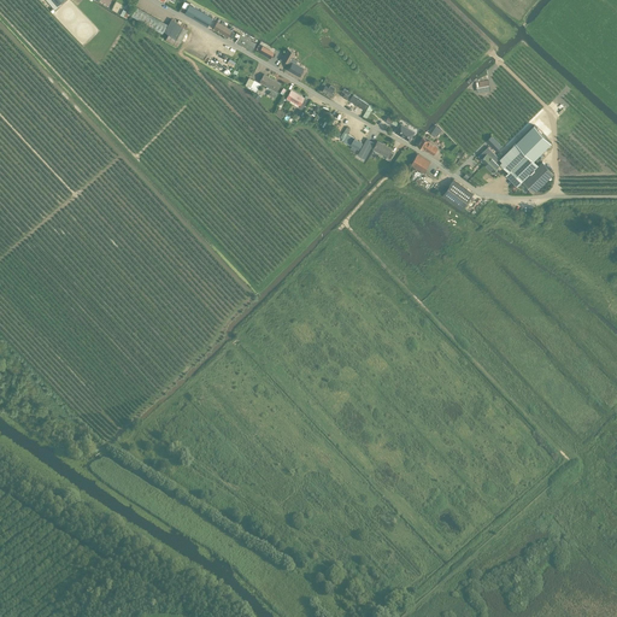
[(184,13),(207,27),(212,17),(189,5),(184,13)]
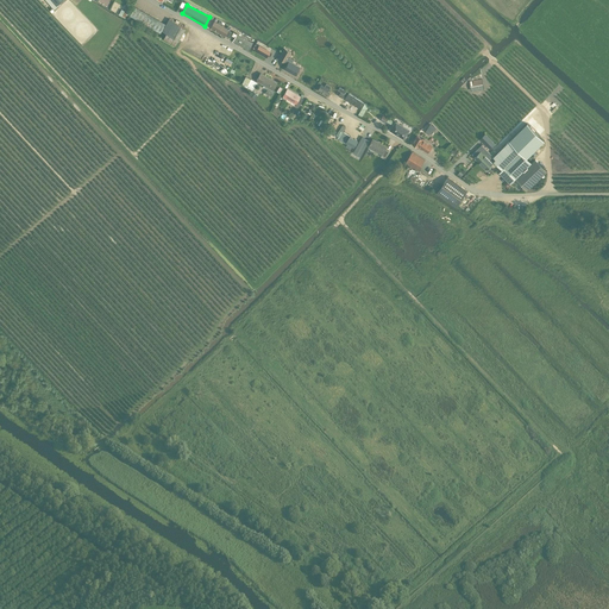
[(121,10),(119,14),(125,18),(131,7),(127,6),(124,11),(121,10)]
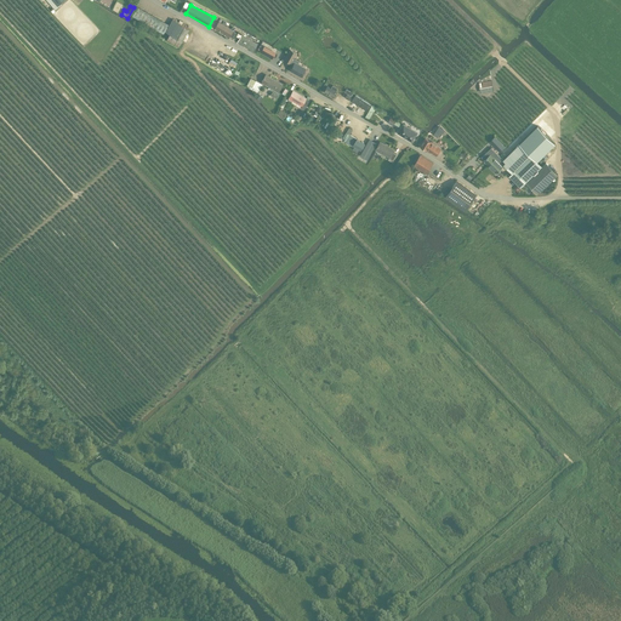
[(137,6),(131,15),(132,16),(163,33),(169,24),(137,6)]
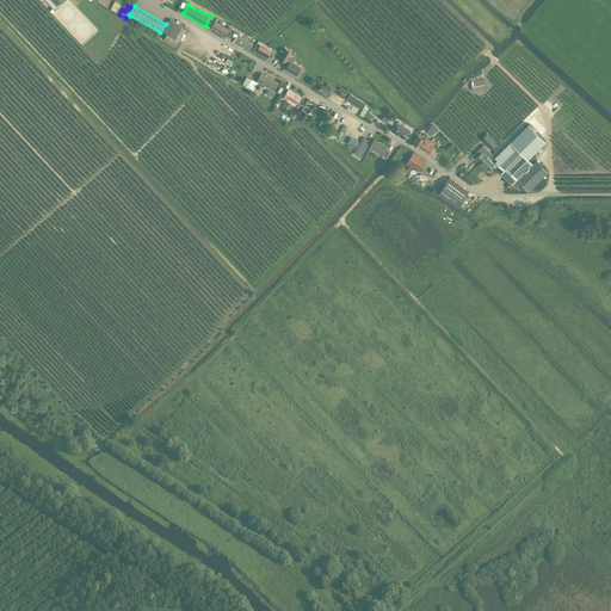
[(179,39),(185,28),(179,24),(176,22),(170,18),(162,31),(167,32),(179,39)]
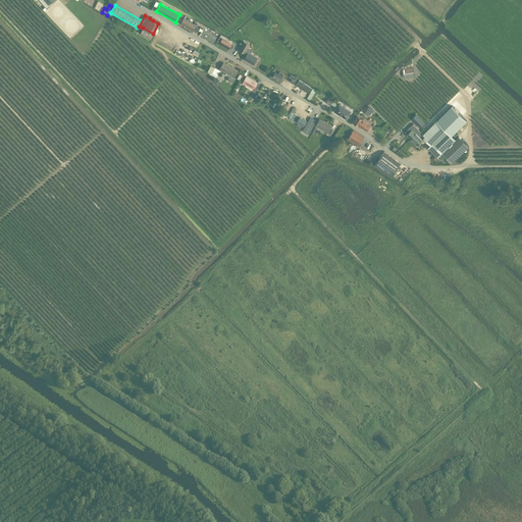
[(193,31),(196,32),(198,28),(196,27),(196,25),(184,18),(180,23),(193,31)]
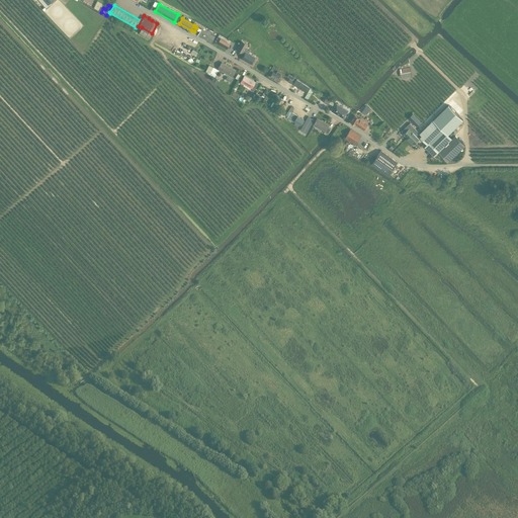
[(149,37),(152,33),(142,27),(139,32),(149,37)]
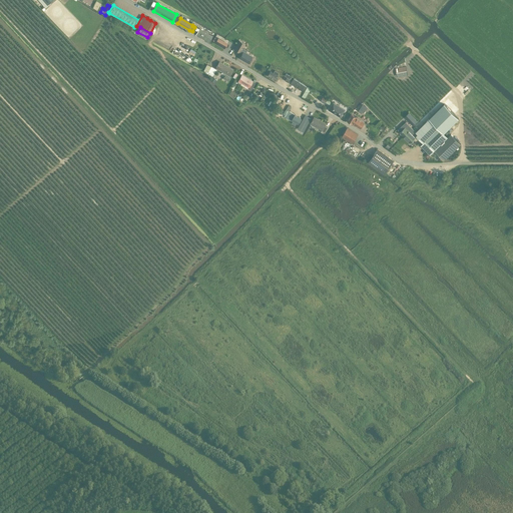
[(212,36),(199,28),(195,35),(208,42),(212,36)]
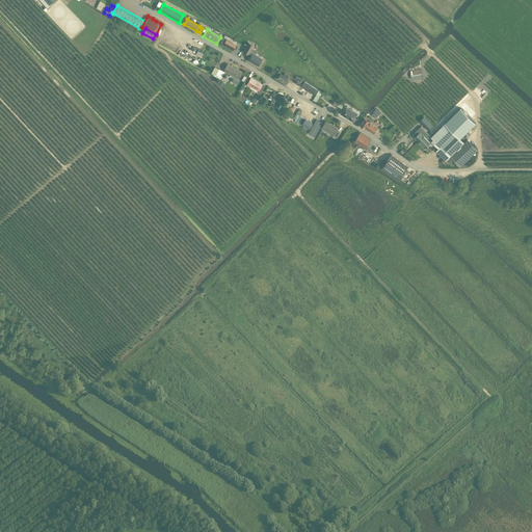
[(248,43),(243,51),(247,54),(248,53),(251,55),(248,60),(258,65),(262,58),(253,53),(254,50),(250,49),(253,45),(248,43)]
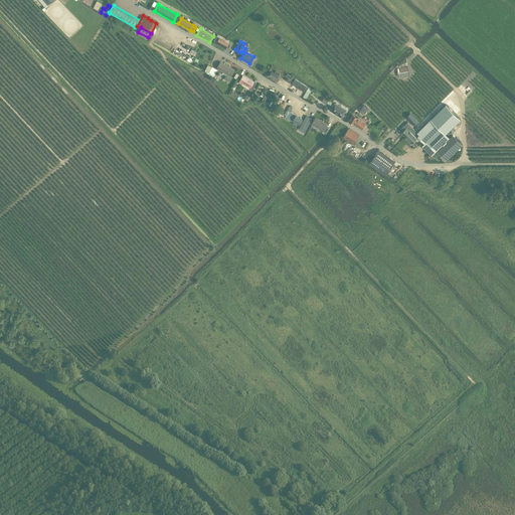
[(234,69),(223,63),(220,61),(216,67),(220,69),(223,71),(222,72),(226,75),(227,73),(230,75),(234,69)]
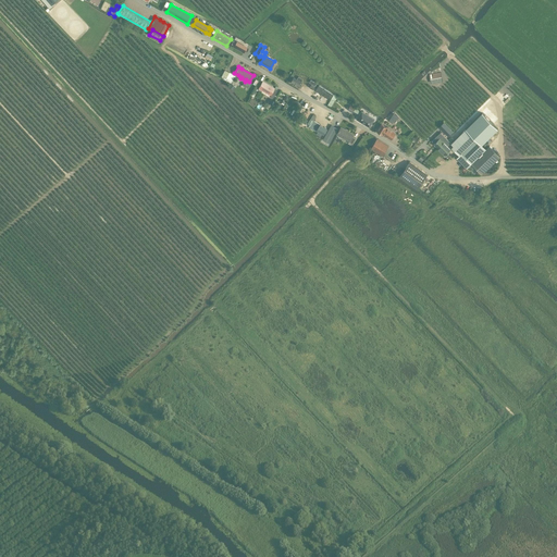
[(235,75),(230,72),(225,79),(231,83),(235,75)]
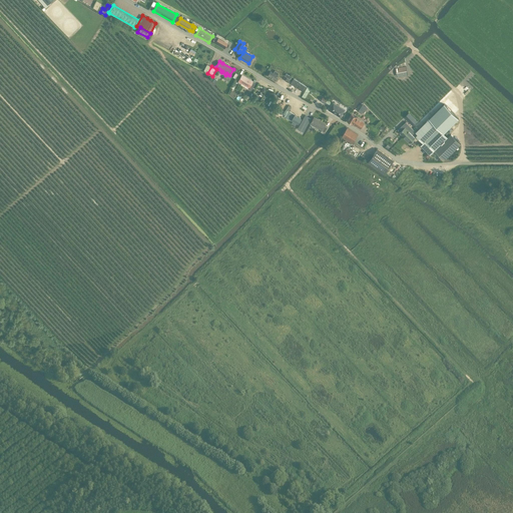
[(397,75),(408,73),(407,66),(396,68),(397,75)]
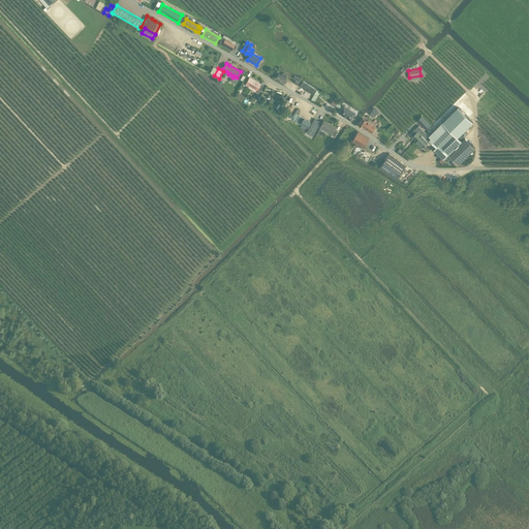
[(279,73),(276,79),(284,83),(285,84),(287,82),(285,81),(287,78),(286,78),(288,74),(283,72),(282,74),(279,73)]
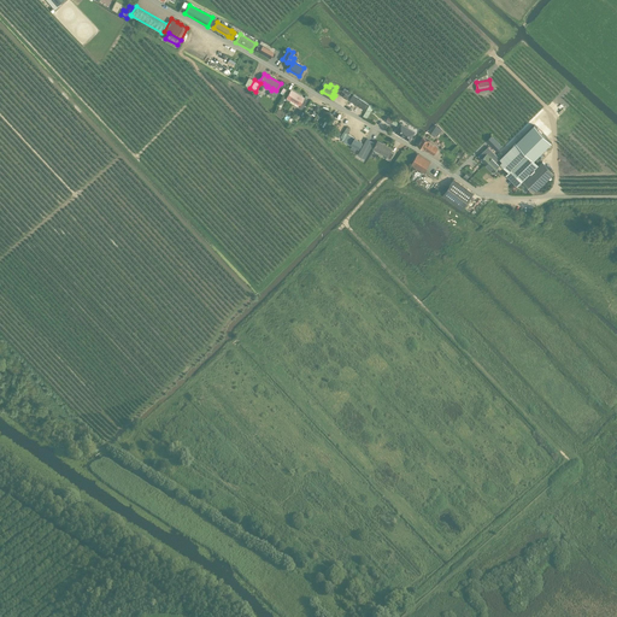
[(304,98),(291,89),(287,98),(286,99),(286,100),(294,105),(295,103),(299,105),(304,98)]
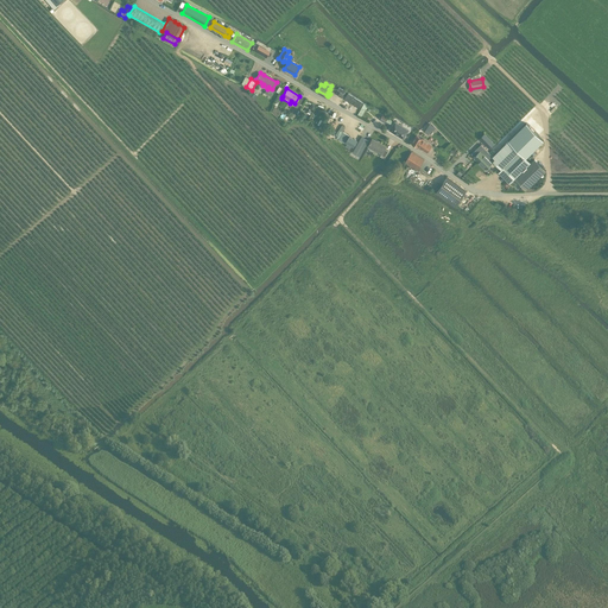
[(360,109),(363,103),(348,93),(344,99),(360,109)]
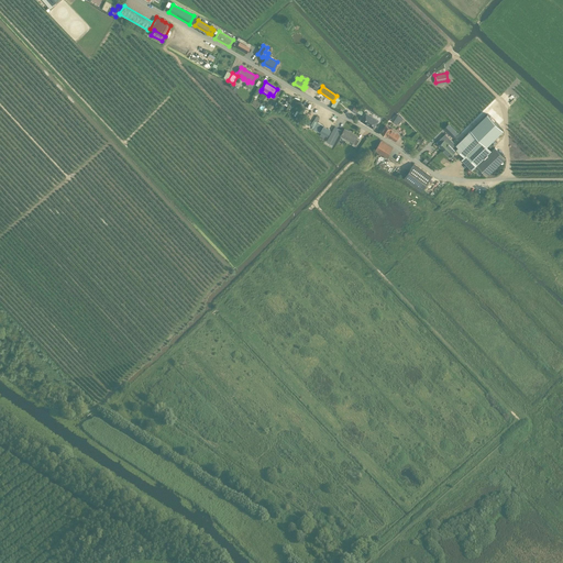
[(356,113),(360,109),(351,105),(348,109),(356,113)]
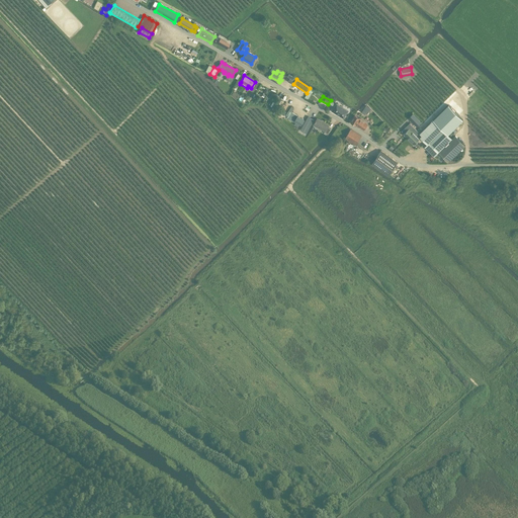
[(337,103),(332,110),(343,117),(348,110),(337,103)]
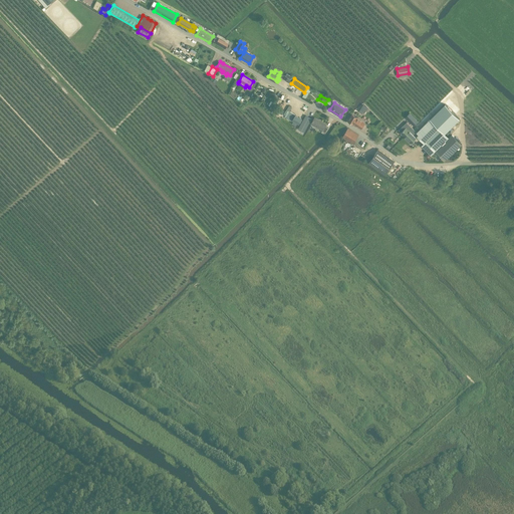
[(452,134),(449,137),(445,134),(449,130),(460,118),(446,103),(418,132),(417,133),(418,134),(417,136),(423,142),(424,143),(422,146),(431,155),(435,150),(435,151),(444,159),(445,161),(446,159),(462,144),(452,134)]
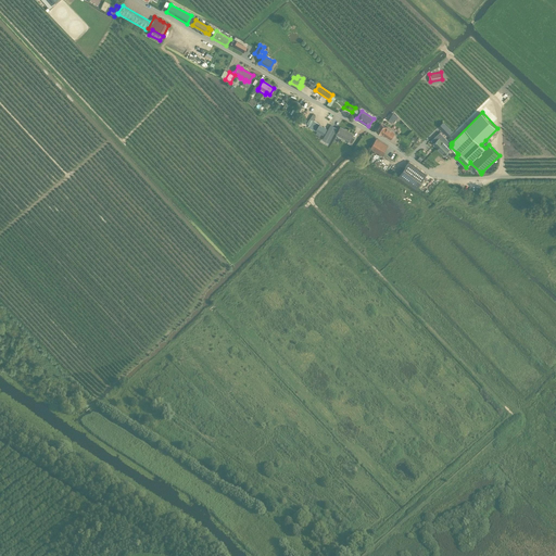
[(381,123),(376,130),(381,134),(390,138),(391,136),(392,136),(394,133),(388,127),(386,126),(381,123)]
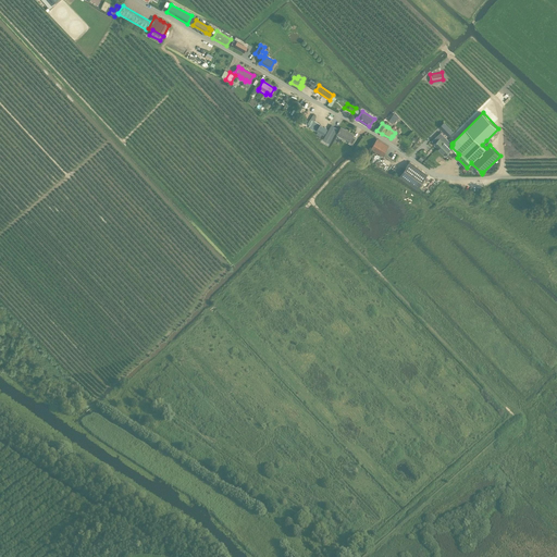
[(444,123),(440,127),(448,136),(453,132),(444,123)]
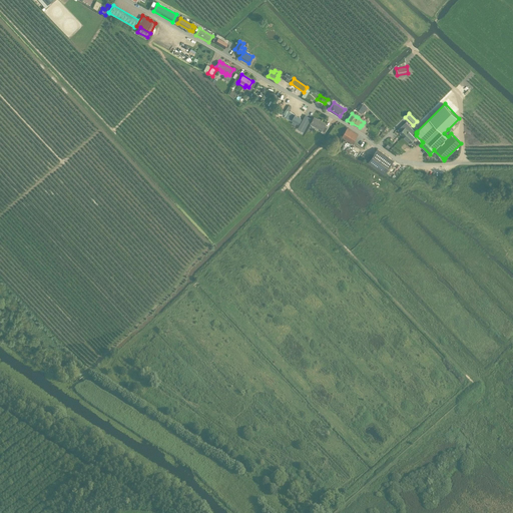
[(299,123),(302,118),(295,114),(292,119),(299,123)]
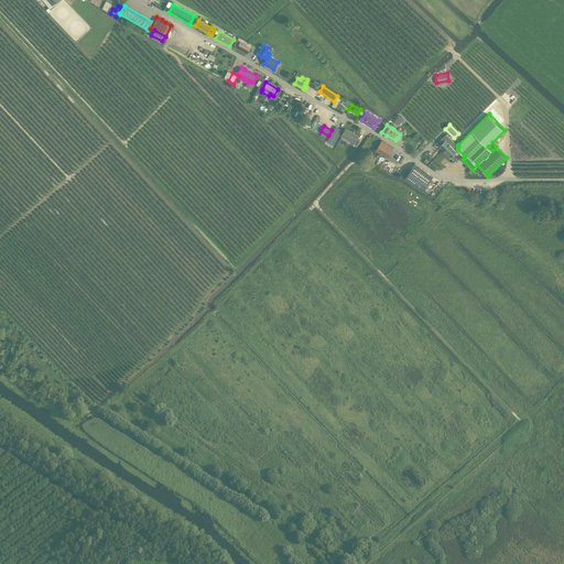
[(335,128),(327,141),(334,144),(342,131),(335,128)]
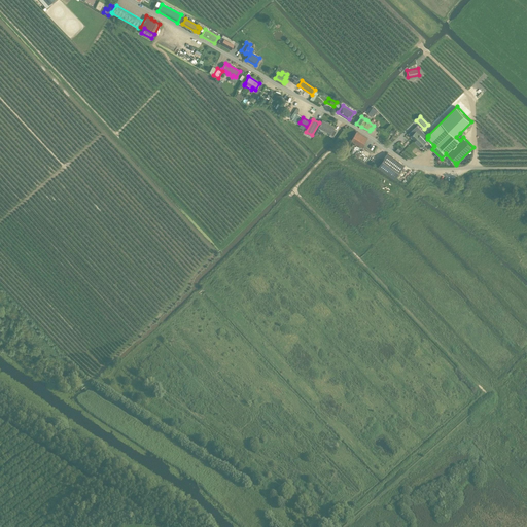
[(322,120),(319,127),(330,133),(329,135),(334,137),(337,131),(334,129),(335,127),(322,120)]
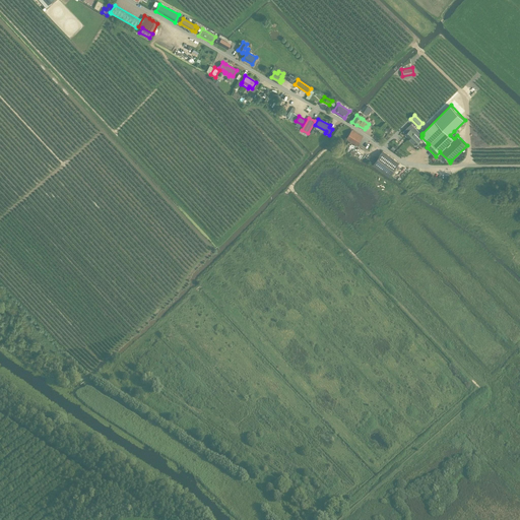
[(423,135),(421,134),(411,124),(403,131),(405,134),(415,145),(421,139),(419,137),(420,136),(421,137),(423,135)]
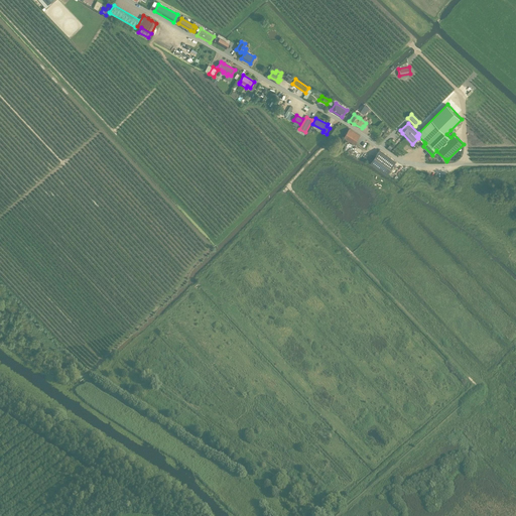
[(350,128),(344,137),(355,144),(360,135),(350,128)]
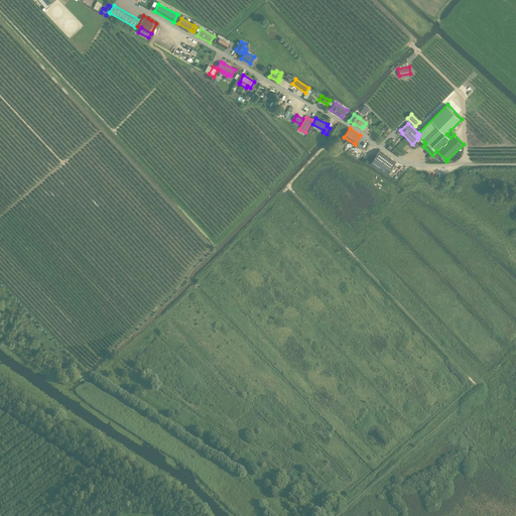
[(387,174),(396,162),(379,150),(371,162),(387,174)]
